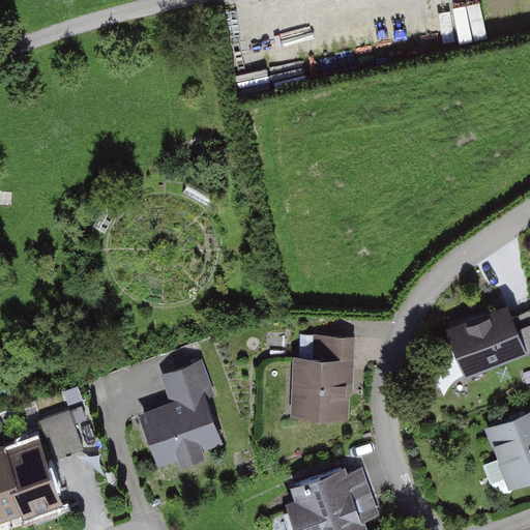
[(478,307),(448,320),(469,374),(524,353),(503,299),(478,307)]
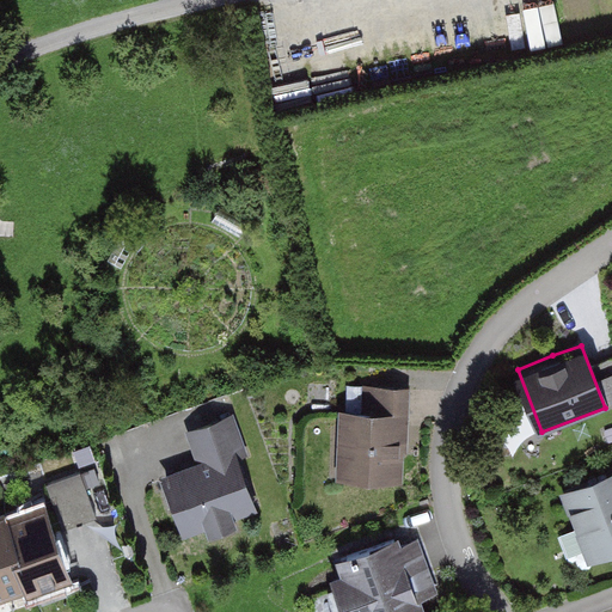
[(366,414),(337,412),(335,484),(407,485),(408,433),(409,391),(366,390),(366,414)]
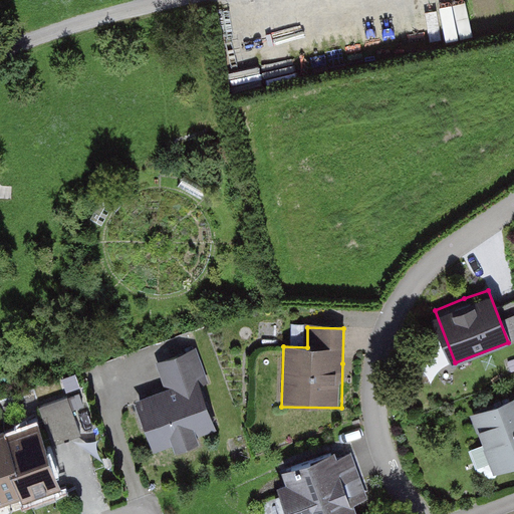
[(166,391),(138,400),(154,449),(213,430),(200,388),(211,384),(199,349),(157,363),(162,378),(166,391)]
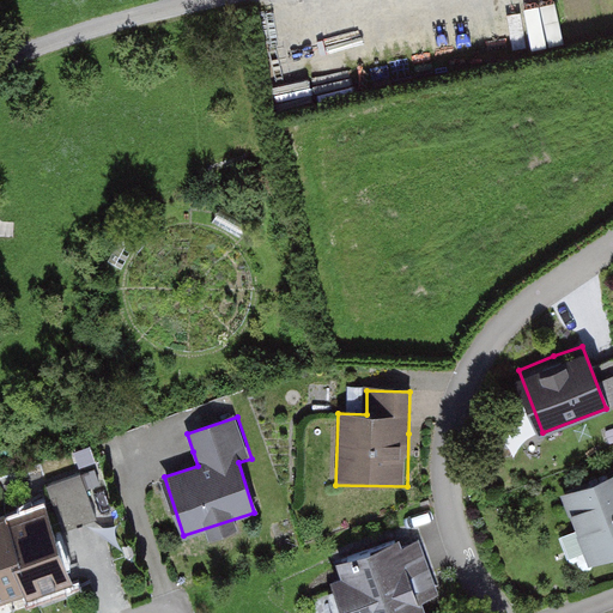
[(84,469),(49,481),(65,528),(98,517),(84,469)]
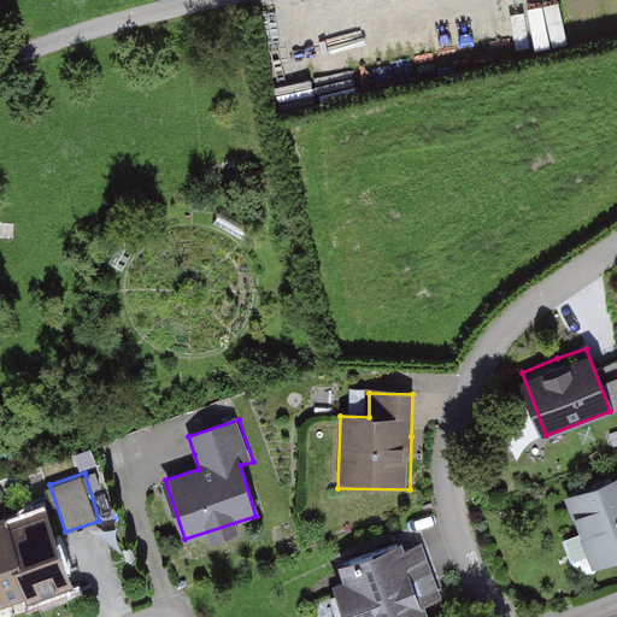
[(616,479),(564,500),(591,570),(616,559),(616,479)]
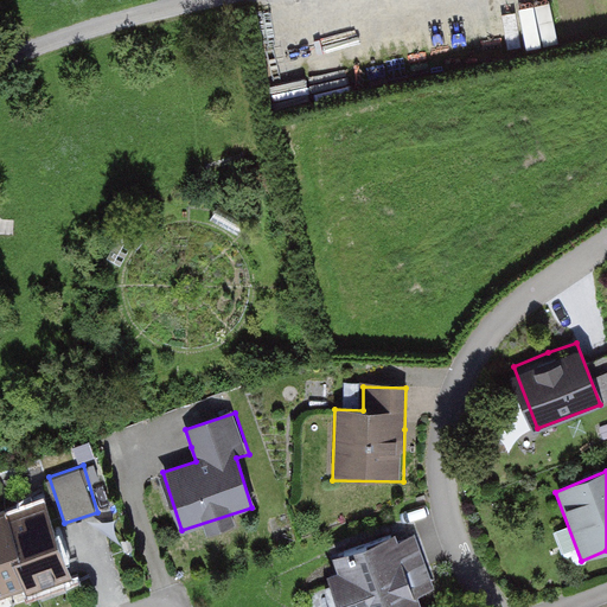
[(7,499),(0,502),(0,590),(29,581),(30,586),(72,570),(44,492),(10,504),(7,499)]
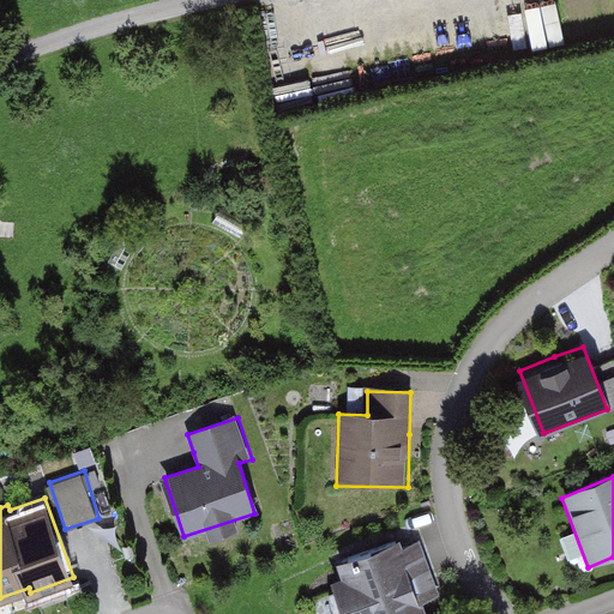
[(399,539),(330,561),(336,579),(326,583),(336,613),(423,613),(417,595),(435,589),(429,571),(420,539),(401,545),(399,539)]
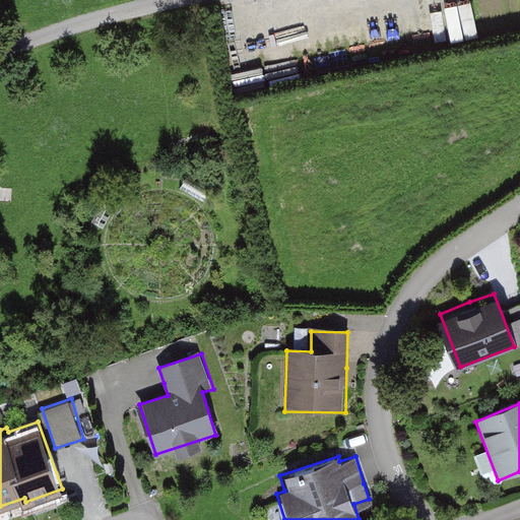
All buildings are outlined.
